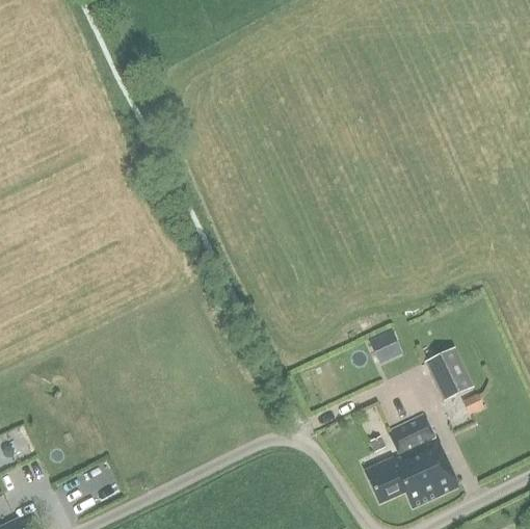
[(369,341),(380,365),(403,354),(392,331),(369,341)]
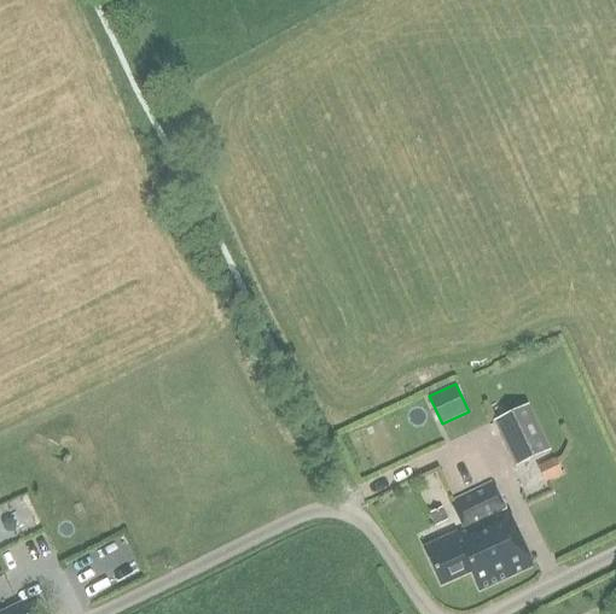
[(548,449),(527,402),(494,416),(515,463),(548,449)]
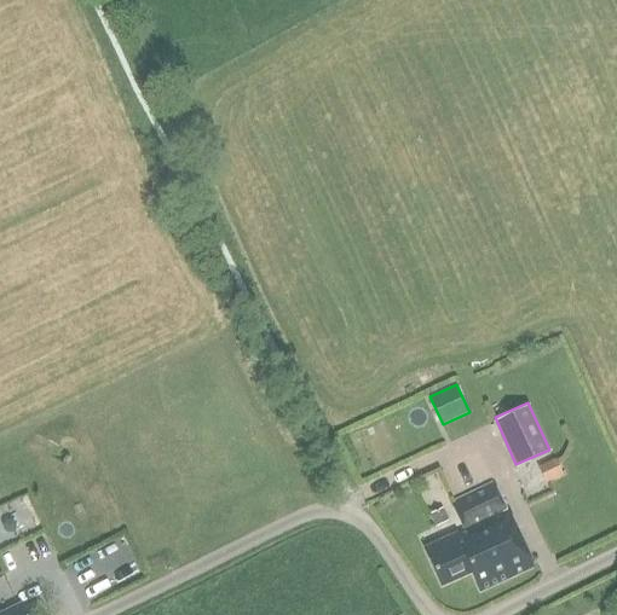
[(558,457),(541,464),(548,481),(565,473),(558,457)]
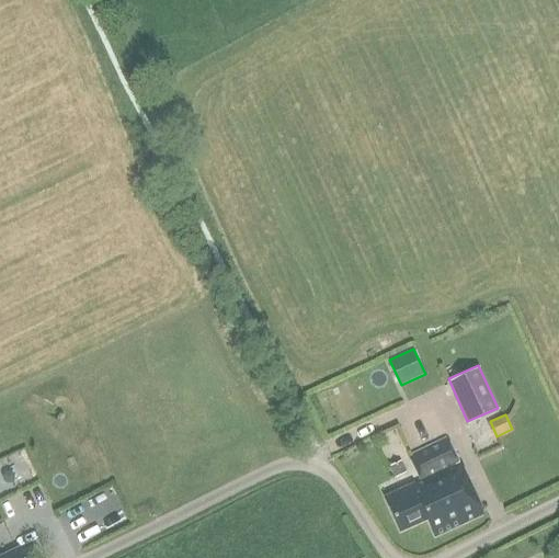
[(423,479),(386,496),(402,531),(429,517),(436,535),(485,512),(449,437),(411,455),(423,479)]
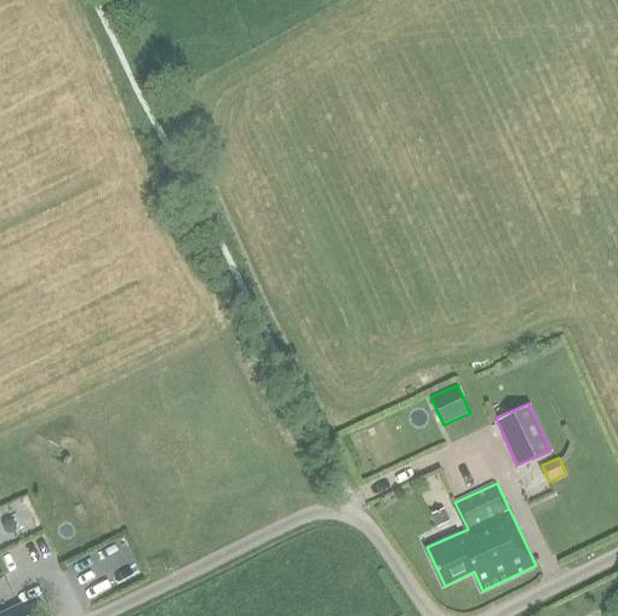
[(445,511),(434,516),(440,529),(451,524),(445,511)]
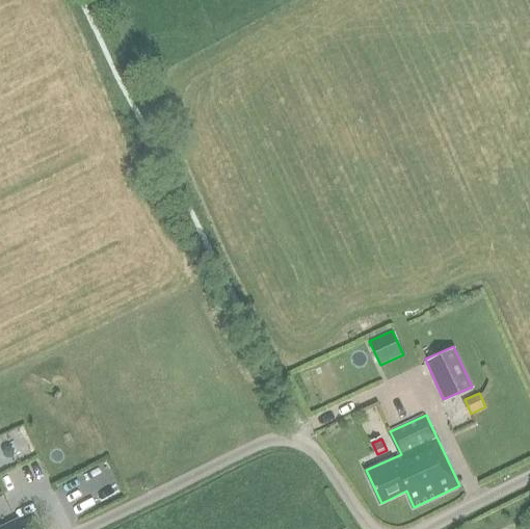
[(38,528),(32,516),(22,521),(25,528),(38,528)]
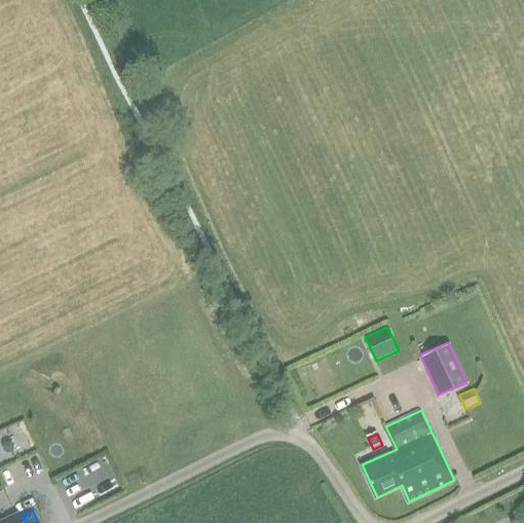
[(0,520),(0,522),(25,522),(22,515),(20,512),(0,520)]
